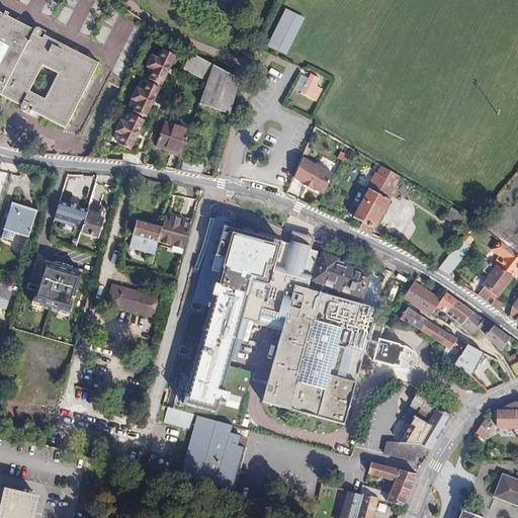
[(8,14),(11,8),(7,6),(4,12),(0,10),(0,93),(29,108),(31,104),(34,106),(32,110),(67,127),(100,62),(46,33),(44,37),(39,35),(41,31),(8,14)]
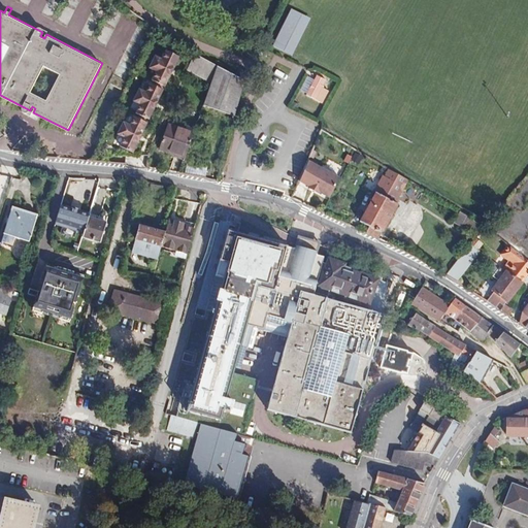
[(285,53),(302,15),(292,10),(274,47),(285,53)]
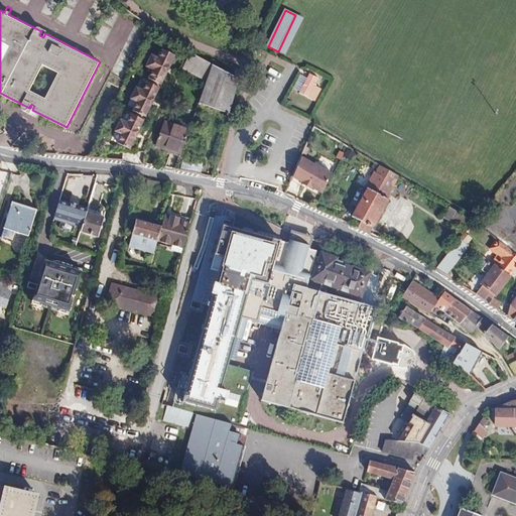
[(303,19),(295,15),(278,51),(285,55),(303,19)]
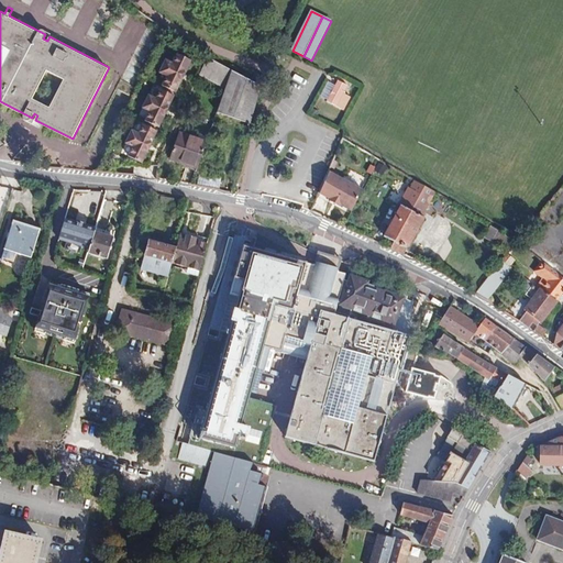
[(194,61),(181,54),(177,64),(169,61),(163,73),(170,76),(165,86),(169,88),(167,91),(164,89),(158,99),(152,95),(145,108),(153,111),(147,121),(152,122),(150,127),(146,124),(141,134),(133,130),(128,142),(134,146),(130,156),(142,162),(158,131),(154,129),(156,125),(159,127),(176,96),(172,94),(174,90),(177,91),(194,61)]
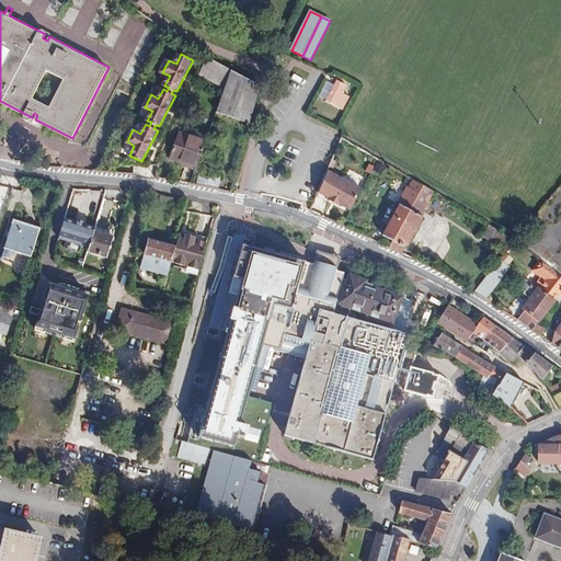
[(227,88),(233,69),(210,57),(202,73),(227,88)]
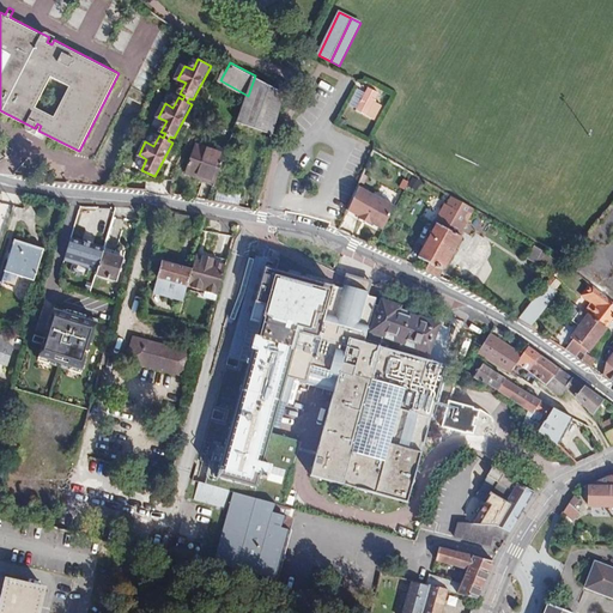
[(238,122),(273,133),(285,92),(255,76),(248,96),(238,122)]
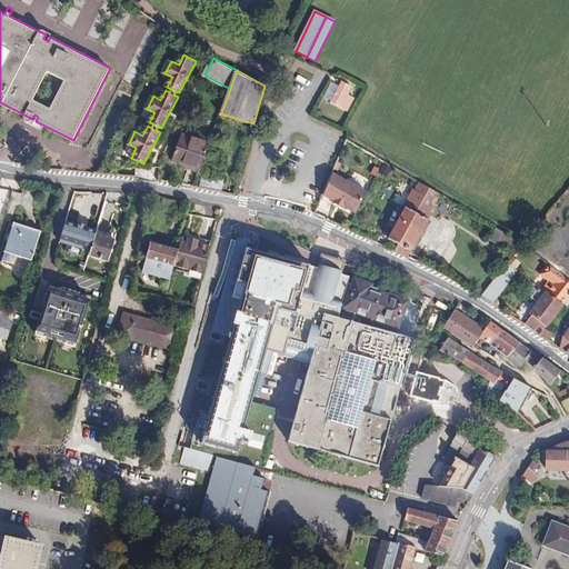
[(137,97),(141,88),(123,79),(119,88),(137,97)]
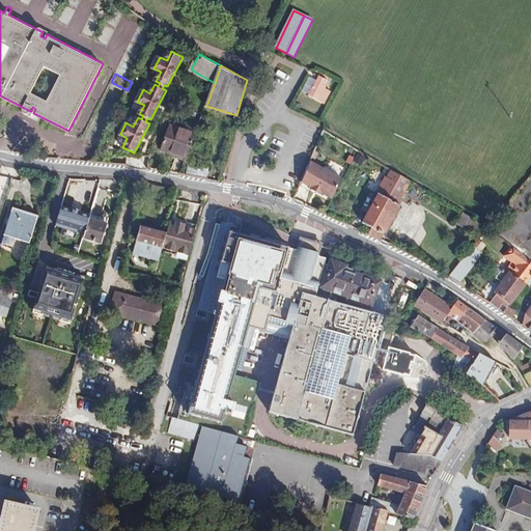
[(326,80),(316,76),(315,80),(308,76),(301,90),(307,93),(306,95),(323,104),(330,91),(323,88),(326,80)]
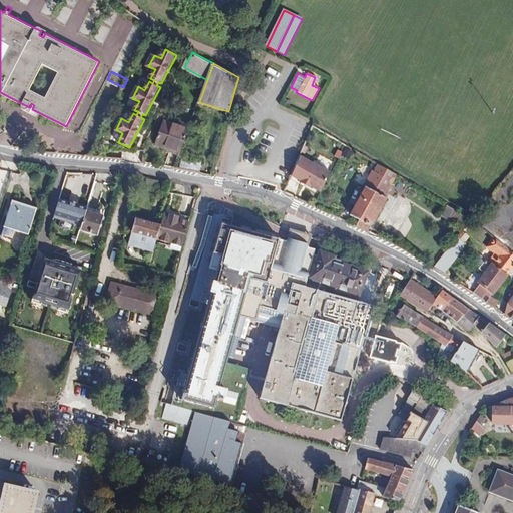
[(167,147),(181,152),(189,130),(165,121),(156,145),(166,149),(167,147)]
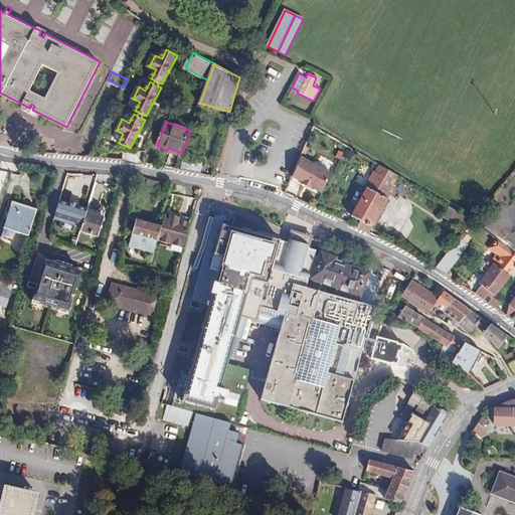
[(314,188),(323,193),(333,174),(302,157),(293,177),(304,182),(303,184),(313,189),(314,188)]
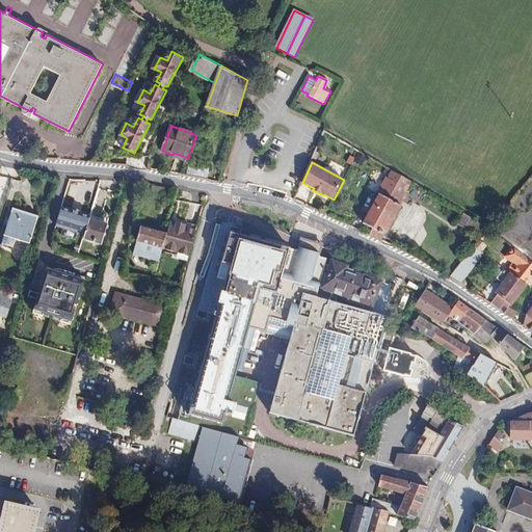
[(205,178),(207,170),(187,165),(185,173),(205,178)]
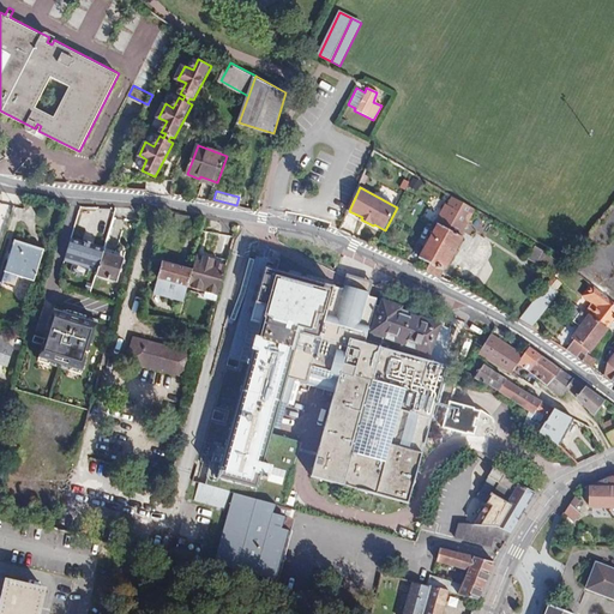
[(432,264),(464,203),(451,196),(435,223),(439,226),(420,258),(432,264)]
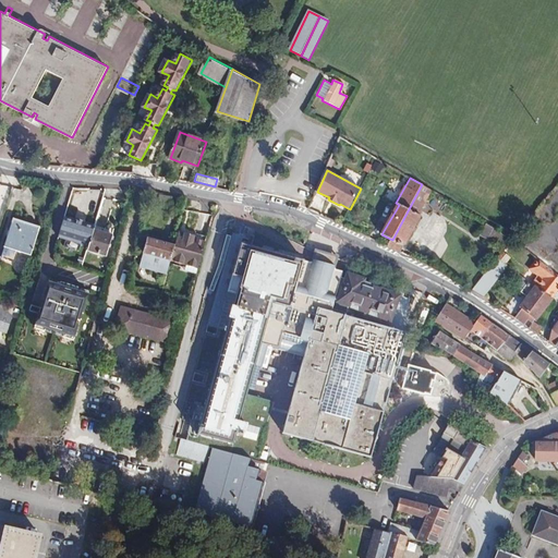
[(419,216),(433,191),(422,184),(392,240),(389,246),(402,252),(405,246),(407,246),(423,218),(419,216)]
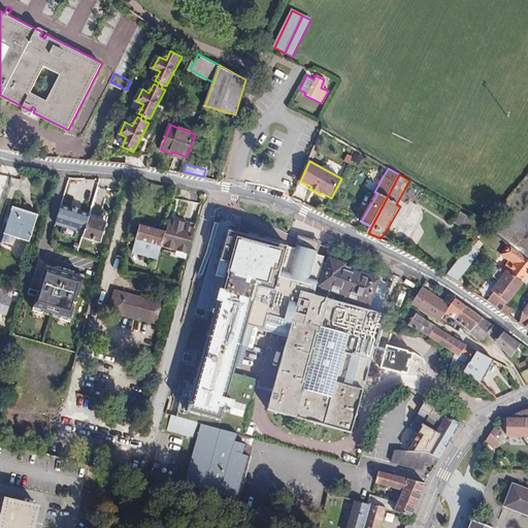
[(19,236),(30,240),(37,216),(13,207),(2,242),(15,246),(19,236)]
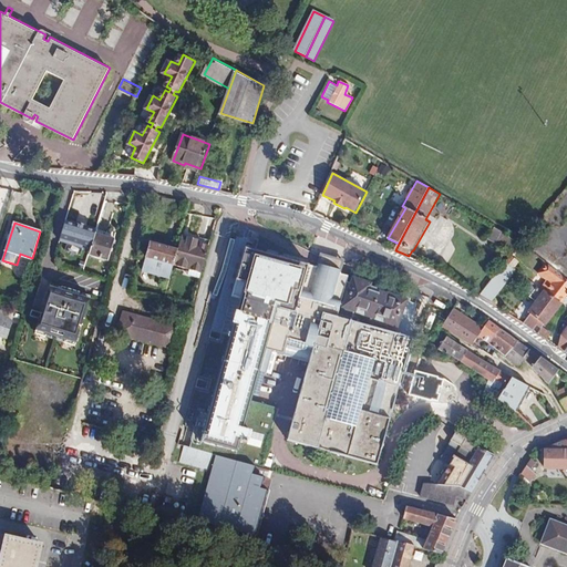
[(86,232),(65,225),(59,244),(89,254),(96,229),(96,228),(88,226),(86,232)]
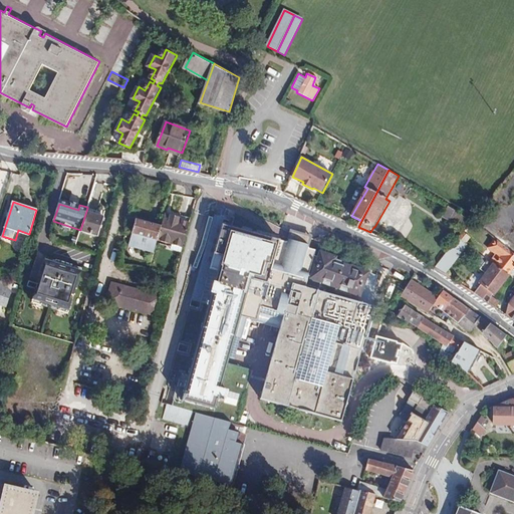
[(80,230),(80,232),(98,237),(105,214),(87,208),(80,230)]
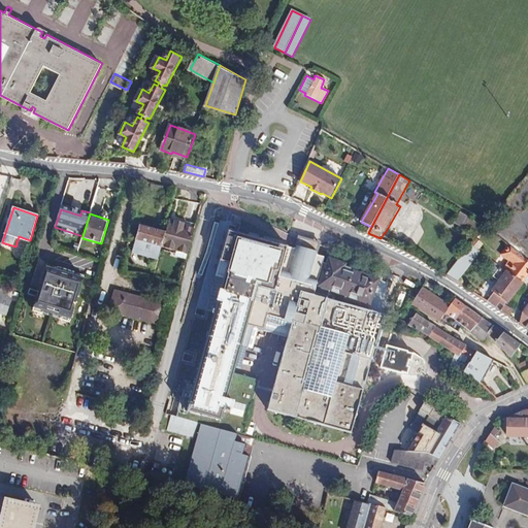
[(194,228),(195,223),(185,220),(184,223),(183,226),(194,228)]
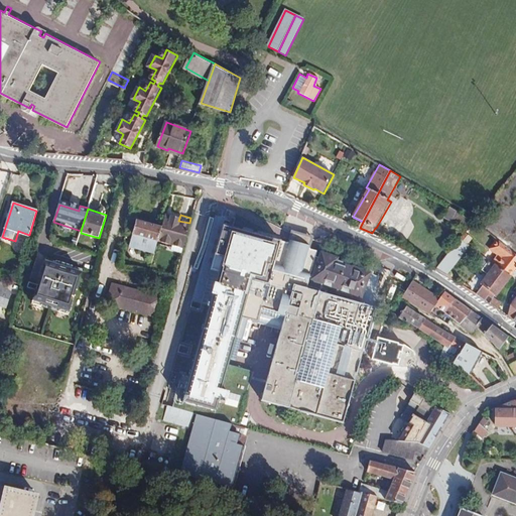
[(162,227),(158,241),(172,245),(173,241),(183,244),(189,223),(178,221),(179,218),(172,216),(170,222),(164,221),(162,227)]
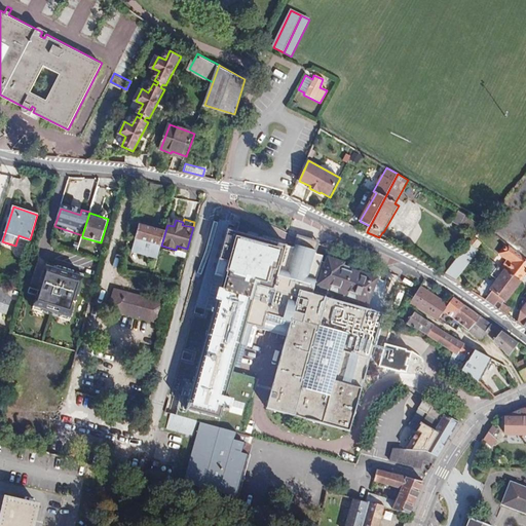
[(133,251),(158,257),(161,246),(165,231),(140,224),(133,251)]
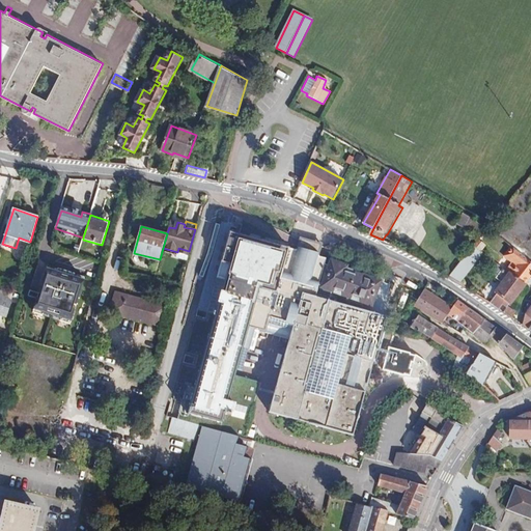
[(245,228),(243,234),(266,241),(272,243),(274,235),(245,228)]
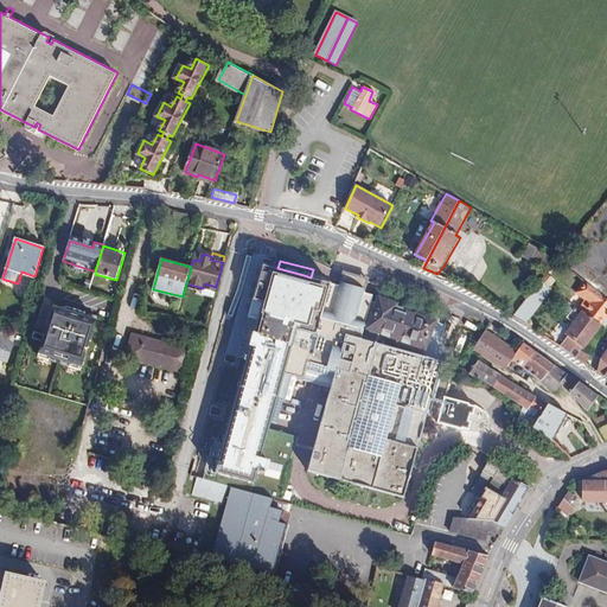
[(268,428),(281,375),(326,387),(328,388),(325,403),(307,471),(407,498),(425,434),(439,381),(443,364),(381,346),(362,342),(366,324),(385,331),(398,336),(397,340),(428,351),(427,356),(449,364),(452,357),(449,357),(452,350),(441,346),(447,327),(436,324),(436,323),(397,308),(398,304),(382,298),(379,304),(372,301),(374,296),(365,294),(340,286),(327,281),(311,278),(304,275),(278,268),(259,263),(247,307),(246,314),(254,318),(244,357),(224,434),(215,430),(202,480),(231,489),(279,502),(296,436),(268,428)]
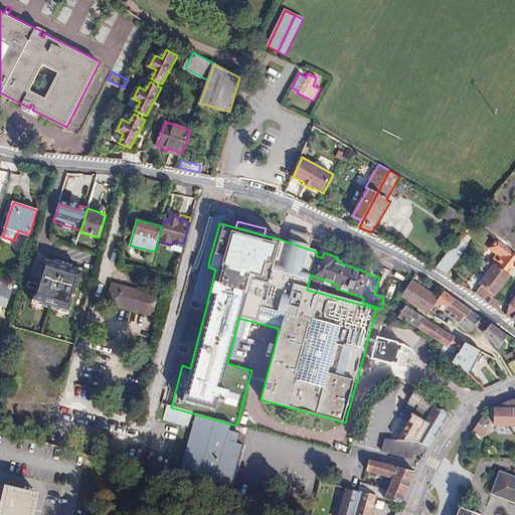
[(289,242),(310,249),(315,231),(293,225),(289,242)]
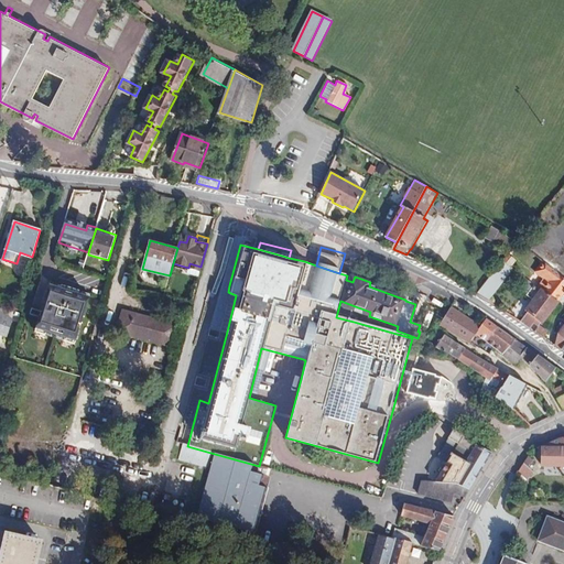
[(513,268),(503,260),(478,294),(487,301),(513,268)]
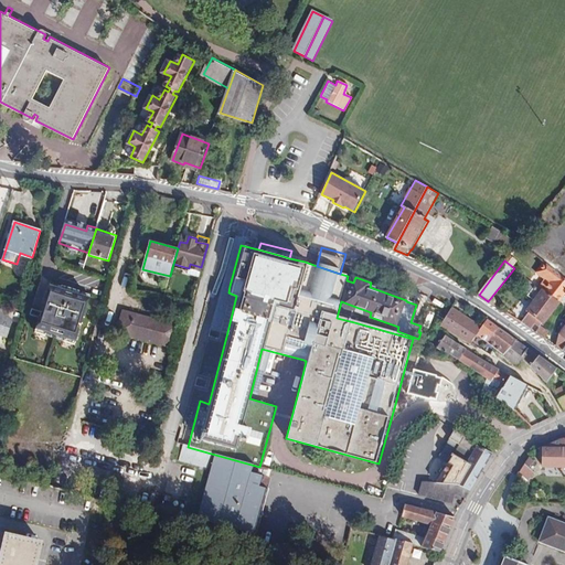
[(564,278),(557,273),(544,290),(558,301),(564,292),(564,278)]
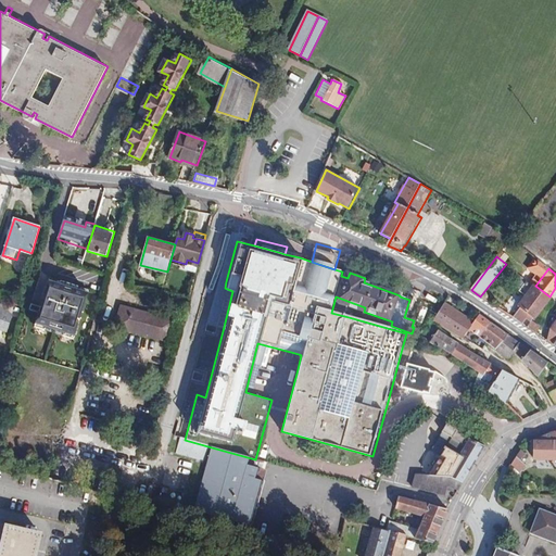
[(64,288),(66,281),(49,276),(40,303),(32,301),(29,306),(38,310),(34,324),(74,336),(88,289),(72,283),(70,289),(64,288)]
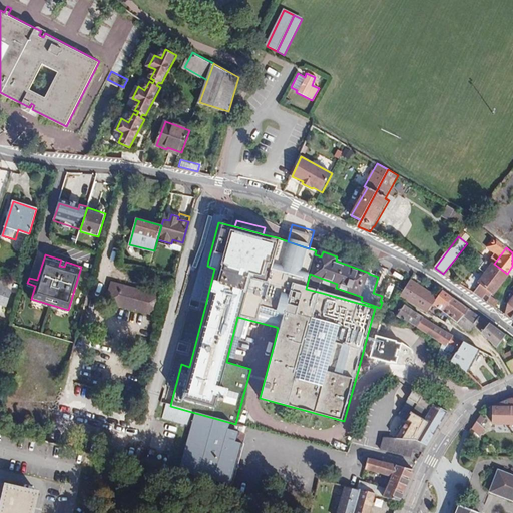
[(507,274),(494,264),(479,283),(480,285),(474,293),(483,299),(487,294),(489,291),(493,294),(507,274)]
